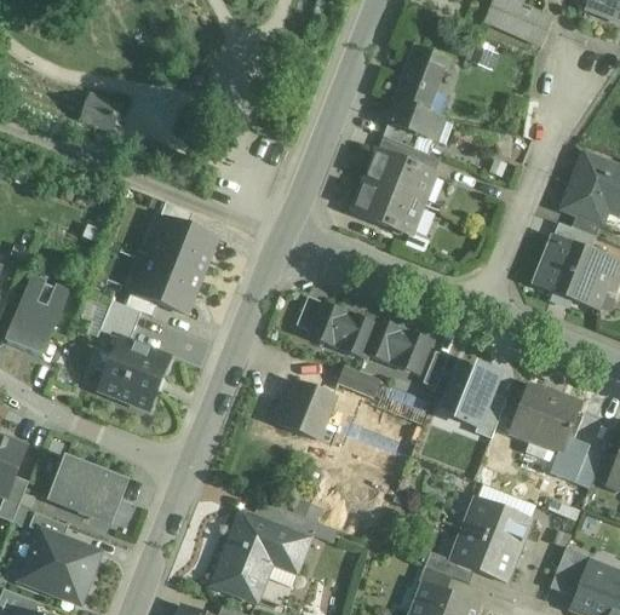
[(551,17),(512,0),(492,0),(484,19),(540,45),(551,17)]
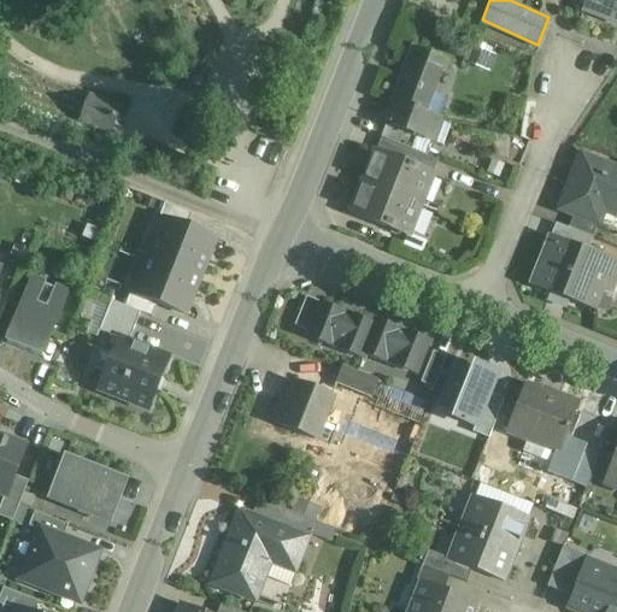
[(585,0),(583,5),(616,17),(616,0),(585,0)]
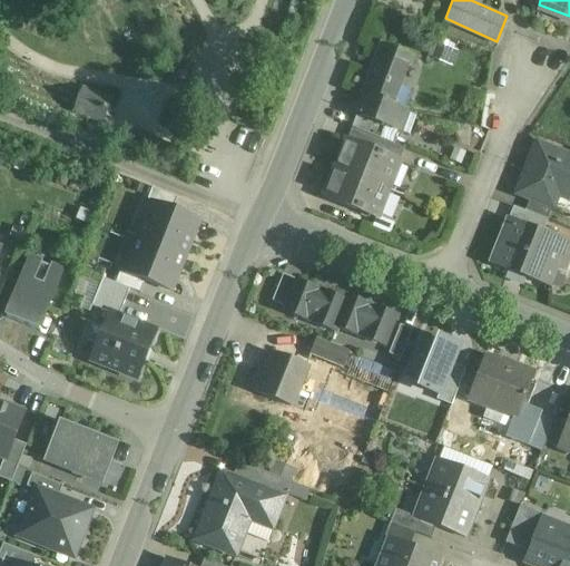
[(411,55),(383,44),(364,93),(392,104),(392,103),(405,108),(413,88),(400,84),(411,55)]
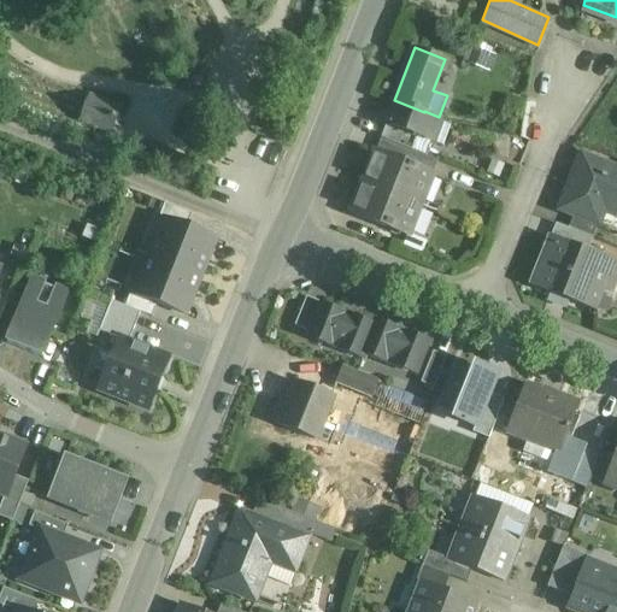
[(122,106),(92,95),(82,121),(112,131),(117,118),(122,106)]
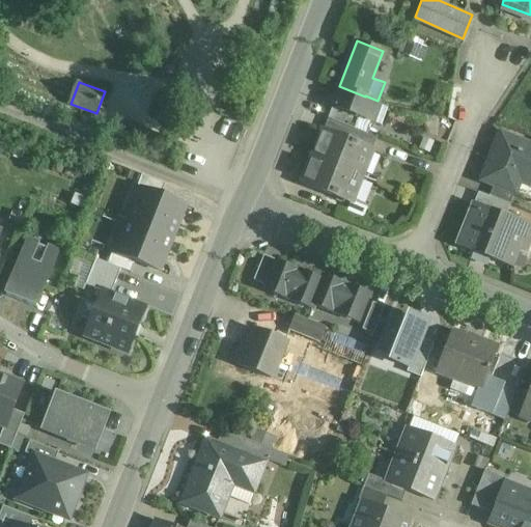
[(365,96),(339,86),(332,105),(358,115),(371,120),(379,101),(378,101),(365,95),(365,96)]
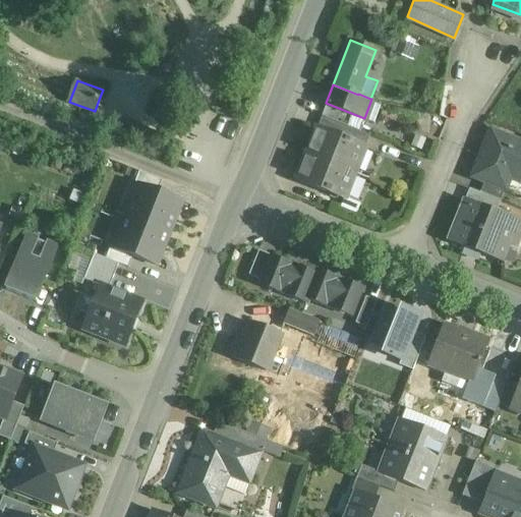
[(351,113),(326,103),(322,114),(345,124),(347,125),(351,113)]
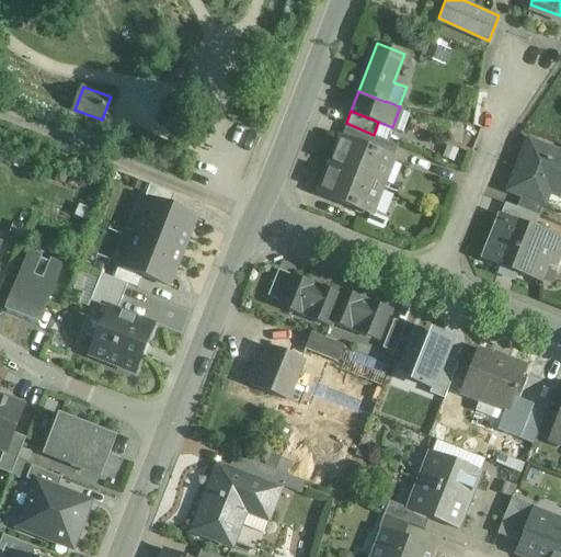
[(371,134),(346,123),(341,136),(367,146),(371,134)]
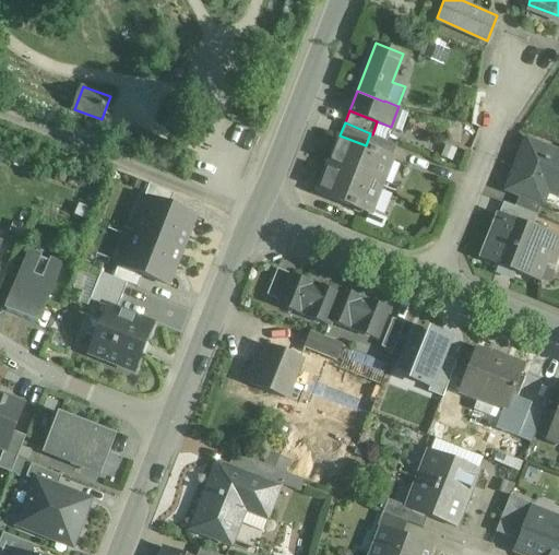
[(372,134),(370,133),(366,145),(391,155),(396,143),(372,134)]
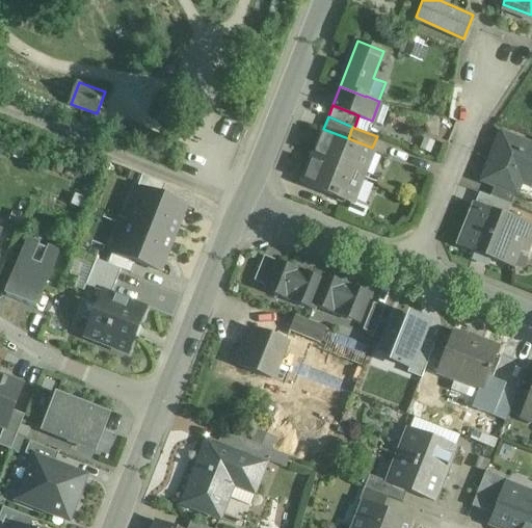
[(348,138),(323,129),(313,155),(362,175),(372,148),(348,138)]
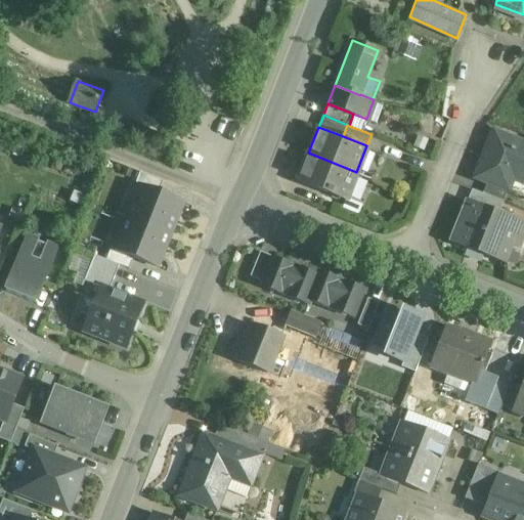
[(523,141),(493,130),(475,175),(486,180),(508,188),(516,167),(523,170),(523,141)]
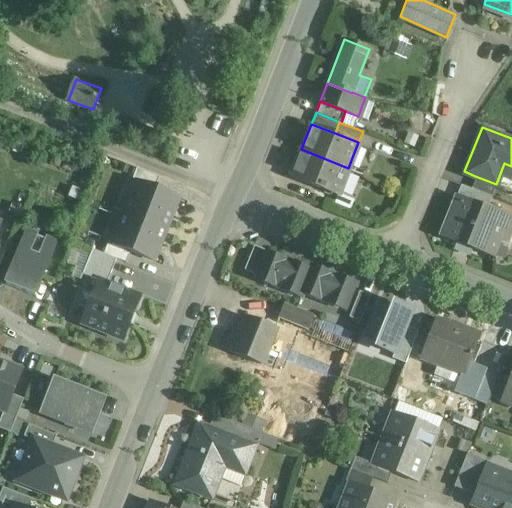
[(348,168),(301,149),(291,175),(338,193),(348,168)]
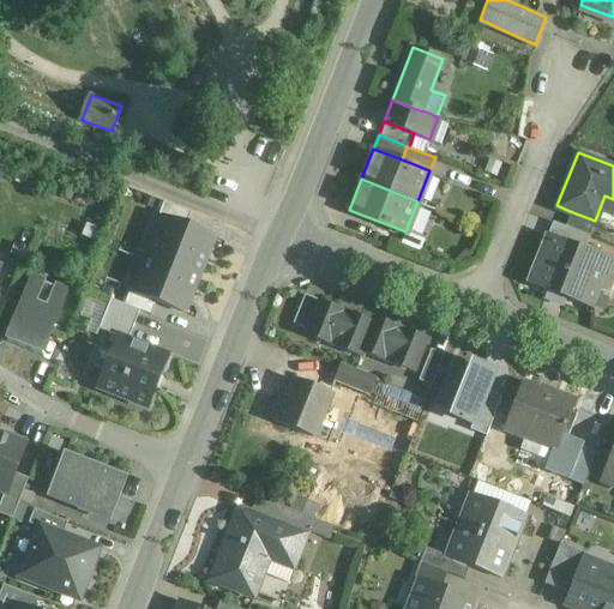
[(198,270),(214,231),(154,209),(139,247),(198,270)]
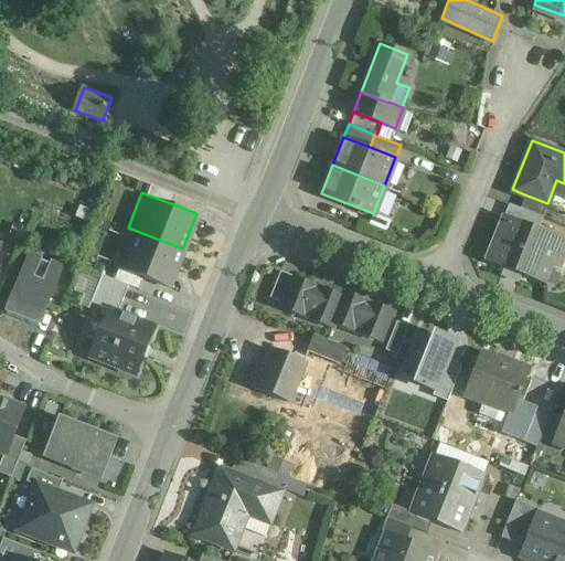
[(547,203),(524,194),(520,207),(542,215),(547,203)]
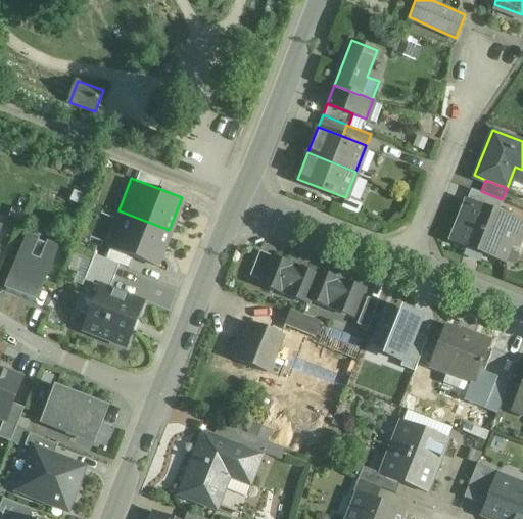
[(481,191),(471,187),(466,198),(497,210),(502,199),(481,191)]
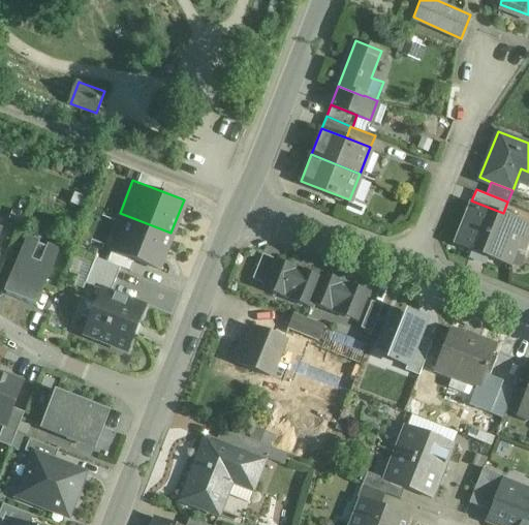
[(471,201),(470,201),(454,243),(509,264),(517,244),(516,244),(524,222),(528,223),(528,222),(503,213),(471,201)]
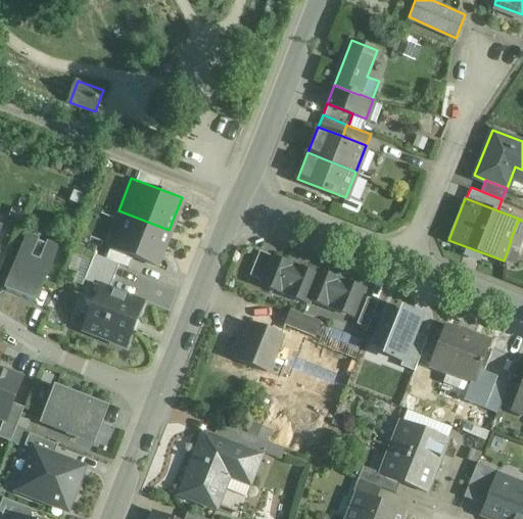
[(156,264),(169,230),(119,210),(105,244),(156,264)]
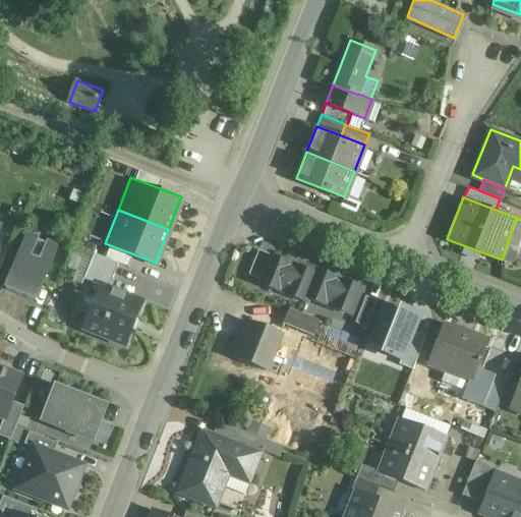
[(57,245),(26,233),(5,286),(36,298),(57,245)]
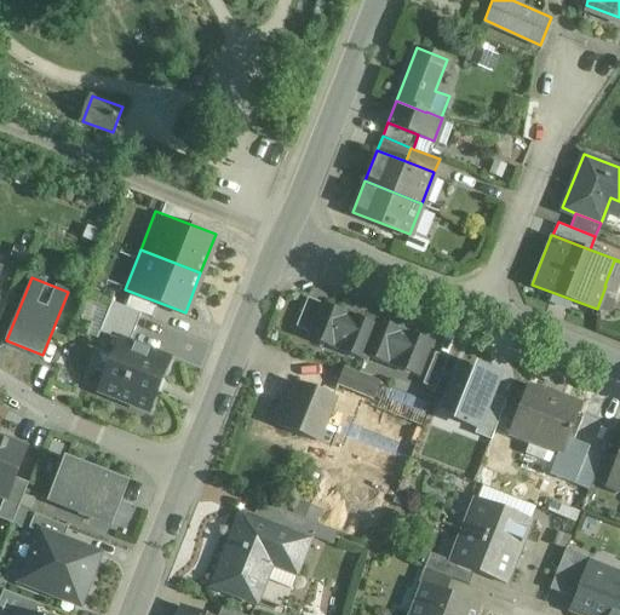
[(323,302),(308,295),(296,325),(311,331),(322,304),(323,304),(323,302)]
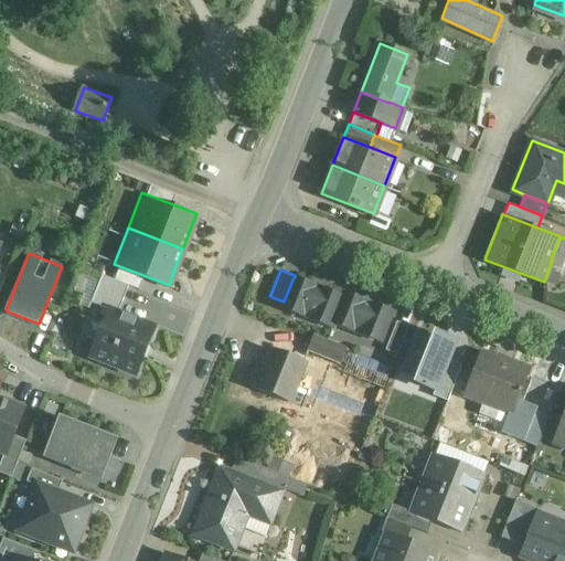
[(128,284),(102,273),(91,300),(109,307),(117,310),(128,284)]
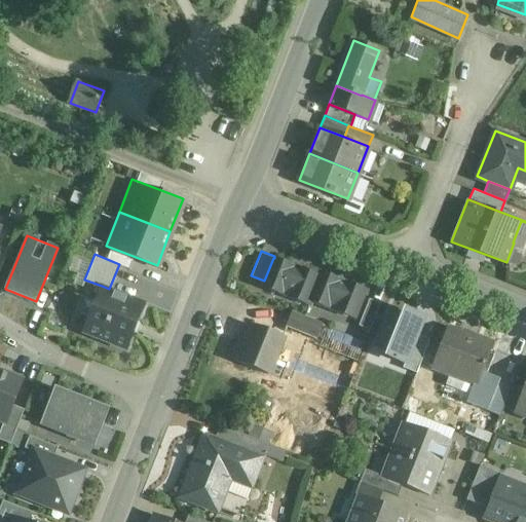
[(274,258),(273,258),(264,281),(262,286),(308,304),(310,300),(309,300),(318,275),(299,268),(298,270),(291,267),(292,265),(274,258)]
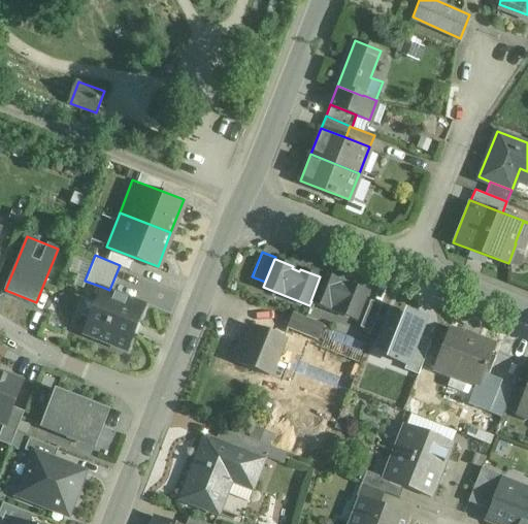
[(340,281),(321,272),(320,276),(310,301),(311,301),(355,319),(366,291),(347,283),(345,286),(339,283),(340,281)]
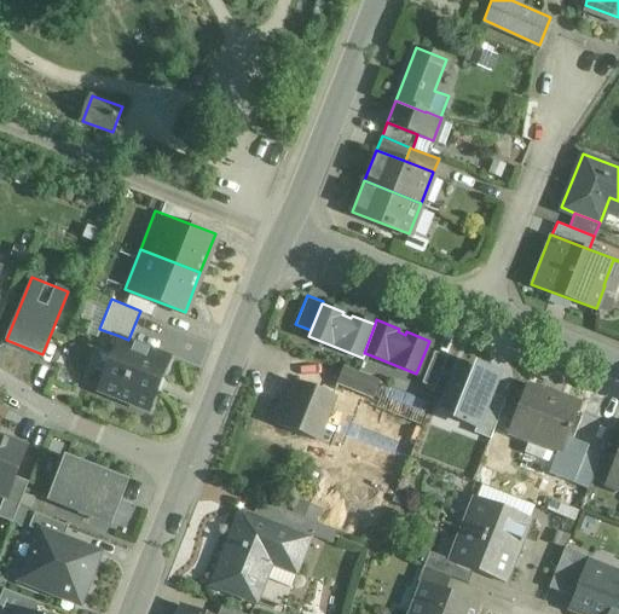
[(128,340),(120,336),(98,389),(146,409),(168,355),(128,340)]
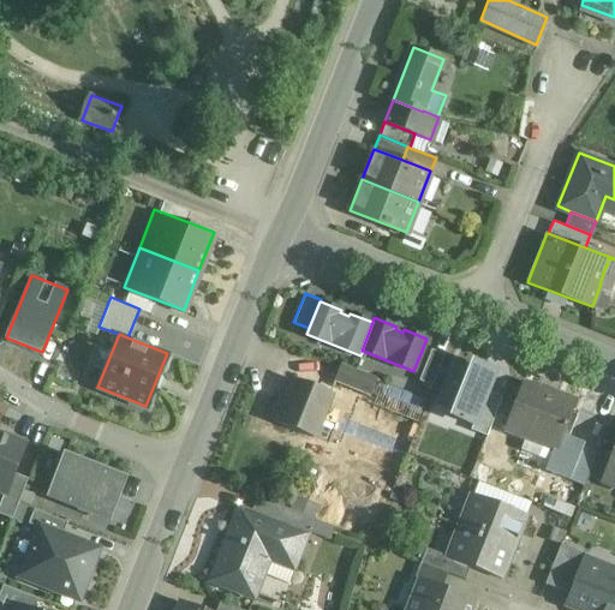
[(445,353),(431,347),(419,378),(433,384),(445,353)]
